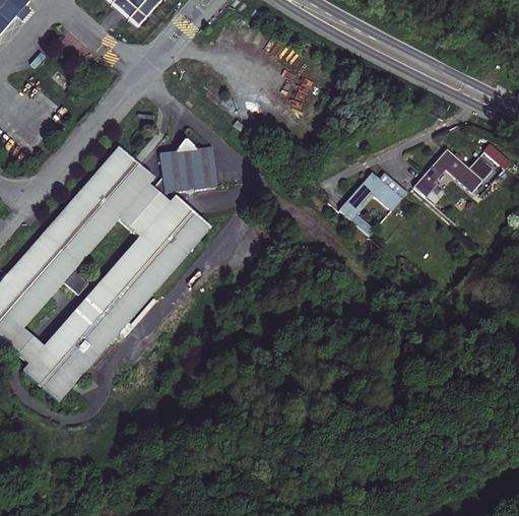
[(0,0),(0,33),(28,0),(0,0)]
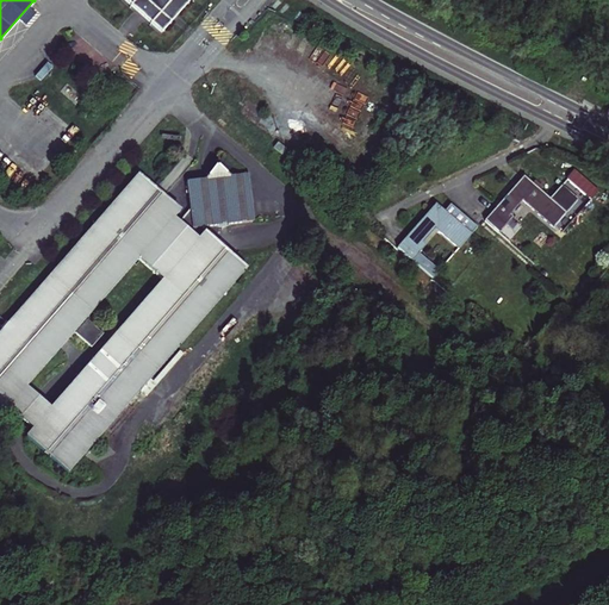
[(132,0),(161,25),(182,0),(132,0)]
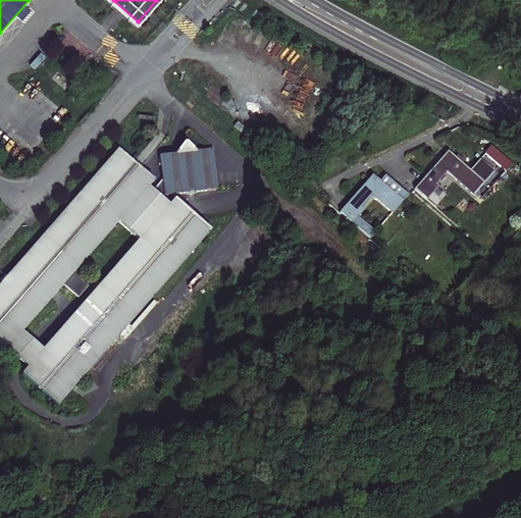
[(27,3),(17,13),(22,18),(32,8),(27,3)]
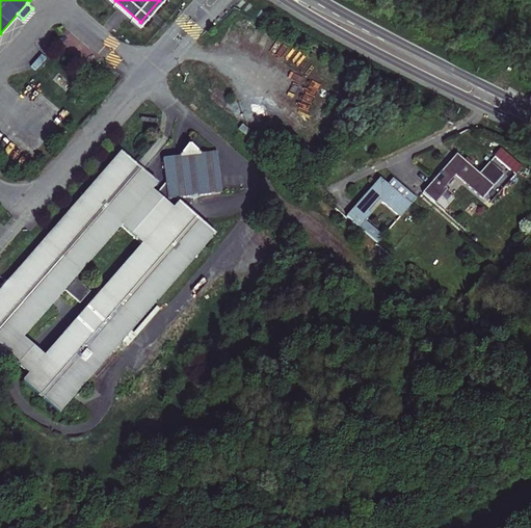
[(173,206),(179,198),(178,195),(222,190),(217,149),(203,151),(190,142),(180,154),(163,156),(166,180),(156,192),(173,206)]
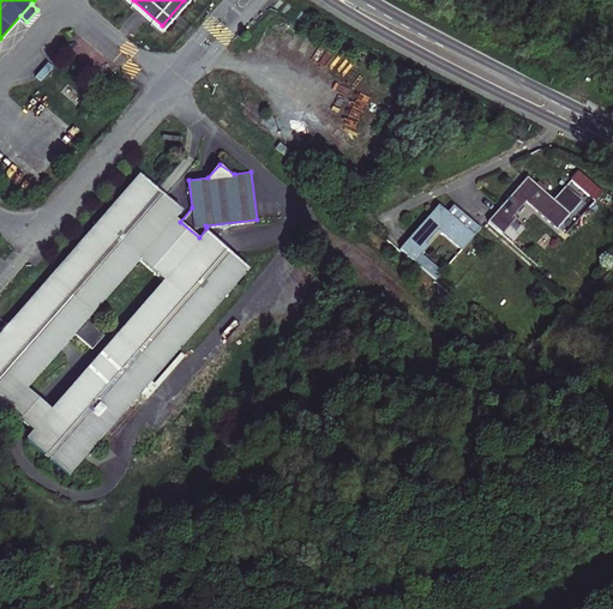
[(70,472),(250,266),(206,228),(199,237),(180,222),(174,216),(181,207),(140,172),(0,332),(0,411),(2,414),(10,406),(23,417),(35,427),(28,435),(70,472)]
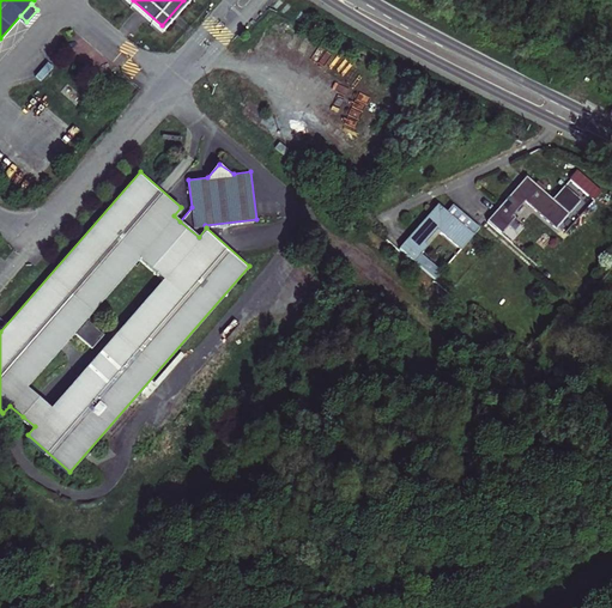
[(543,188),(546,184),(539,178),(535,181),(529,175),(522,183),(520,182),(495,211),(508,223),(515,214),(514,213),(527,199),(528,200),(550,218),(562,204),(553,196),(543,188)]
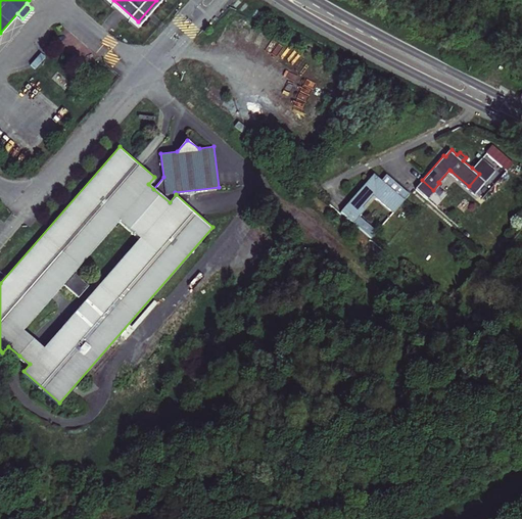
[(475,192),(496,169),(482,156),(472,168),(479,174),(469,186),(475,192)]
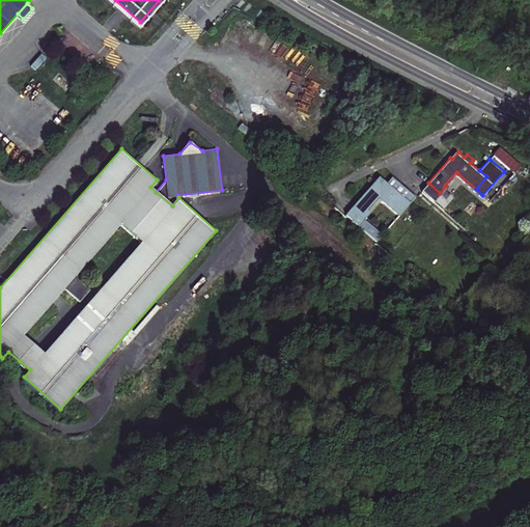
[(446,186),(457,173),(456,172),(445,185),(446,186)]
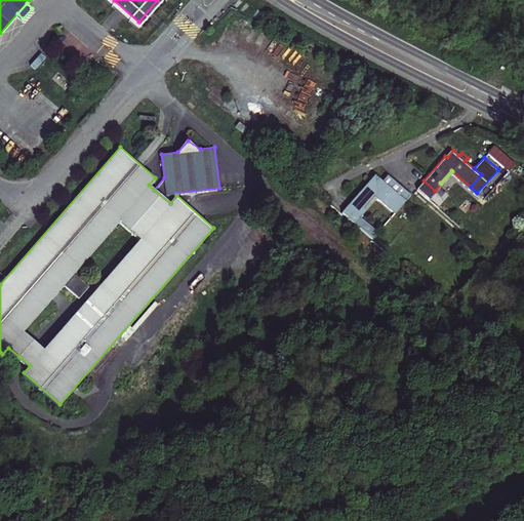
[(390,185),(392,182),(386,176),(384,179),(377,174),(371,181),(370,179),(348,204),(360,214),(366,207),(365,206),(375,194),(377,195),(396,210),(406,198),(390,185)]
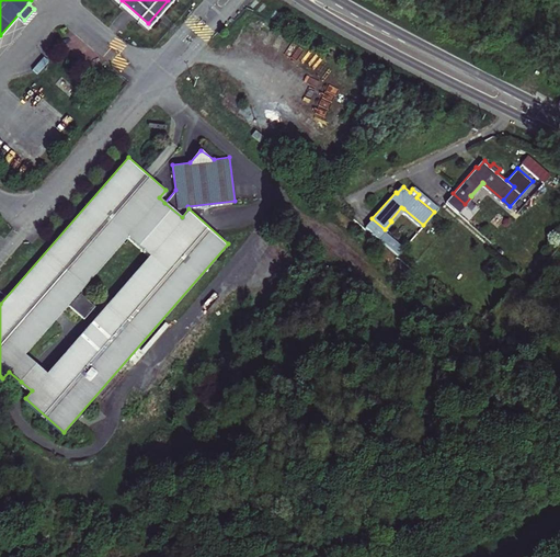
[(459,211),(465,204),(453,193),(447,200),(459,211)]
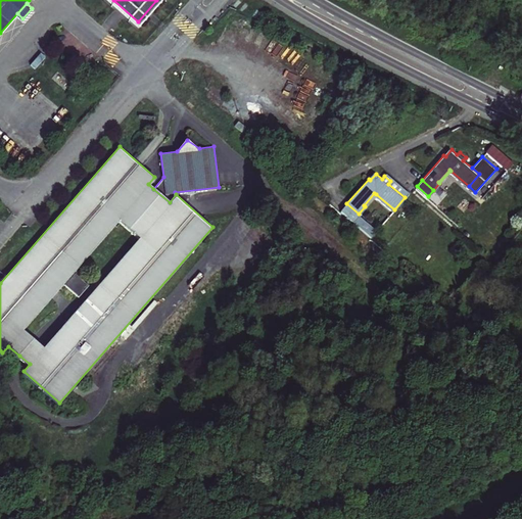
[(365,206),(376,194),(374,193),(364,205),(365,206)]
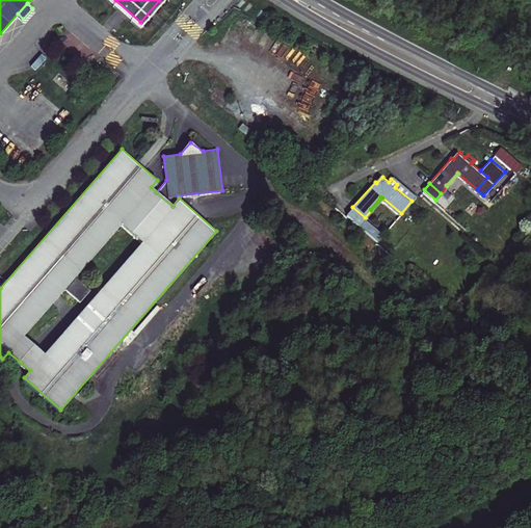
[(143,325),(160,306),(158,304),(142,320),(143,325)]
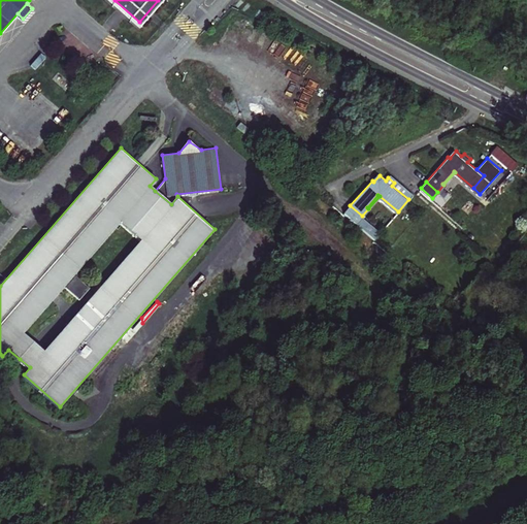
[(136,330),(142,323),(141,318),(133,327),(136,330)]
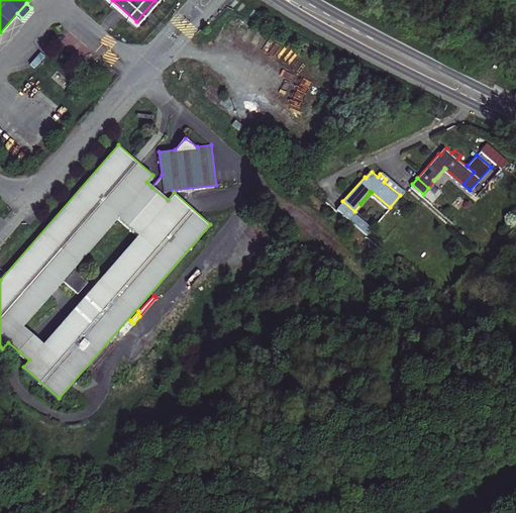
[(124,333),(133,323),(130,320),(129,319),(120,329),(124,333)]
